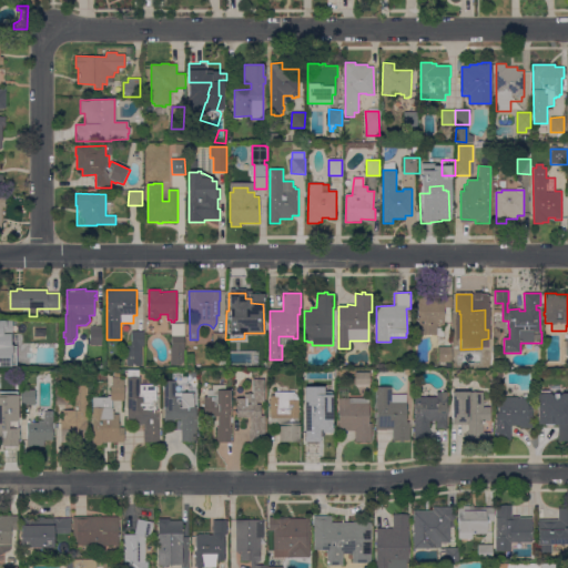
[(417,335),(417,323),(418,323),(418,302),(416,302),(416,296),(452,296),(452,308),(444,308),(444,325),(436,324),(436,335),(417,335)]
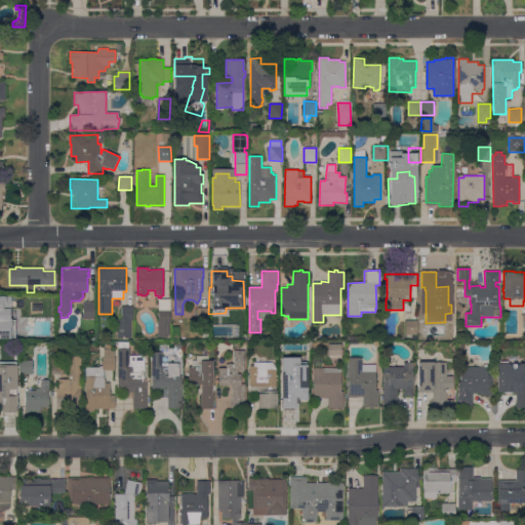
[(2,310),(1,295),(11,295),(12,309),(2,310)]
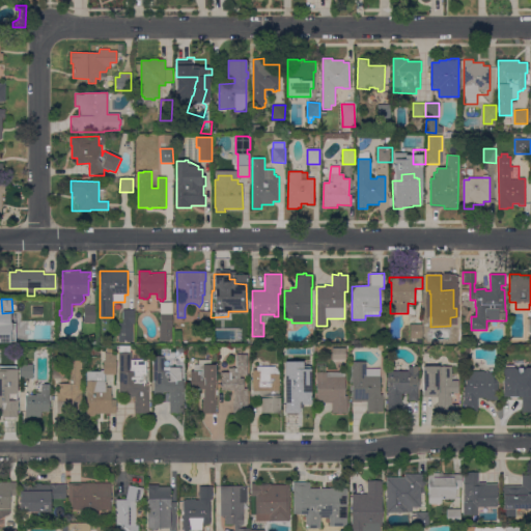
[(161,303),(172,303),(172,328),(171,328),(172,339),(169,339),(169,341),(159,341),(159,325),(161,325),(161,303)]
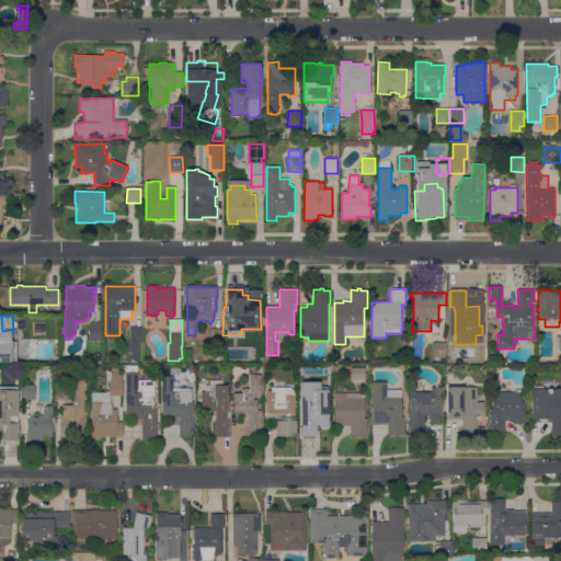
[(89,342),(89,322),(102,322),(102,342),(89,342)]
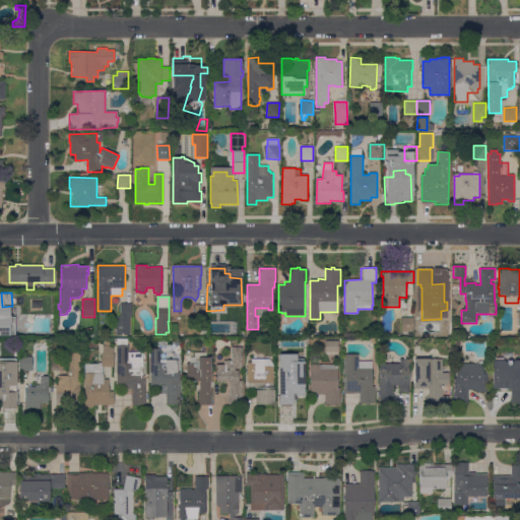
[(130,335),(117,335),(117,316),(120,316),(120,304),(132,304),(132,317),(130,317),(130,335)]
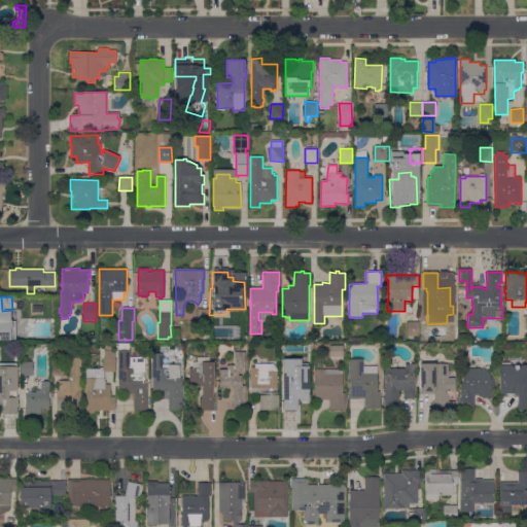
[(209,309),(209,323),(197,323),(197,309),(209,309)]
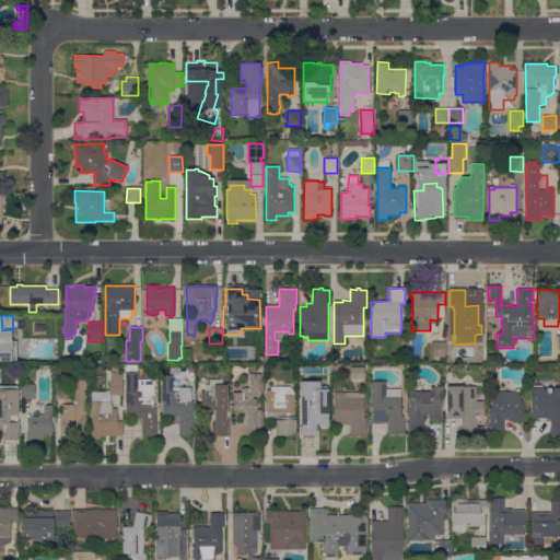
[(445,341),(445,357),(432,357),(432,342),(445,341)]
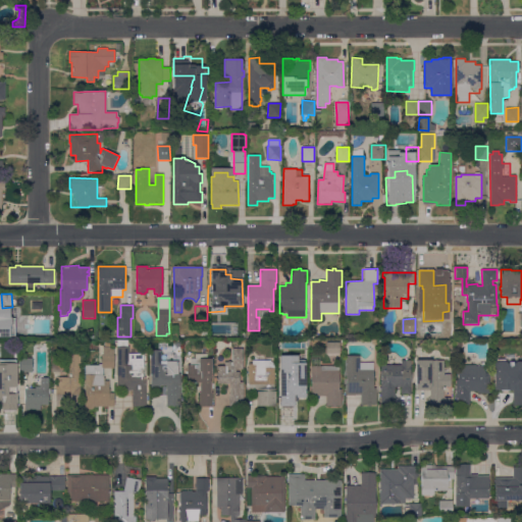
[(147,407),(133,407),(133,390),(125,390),(125,386),(117,386),(116,347),(117,347),(117,341),(128,341),(128,354),(144,354),(144,367),(146,367),(146,371),(143,371),(144,377),(146,377),(147,407)]
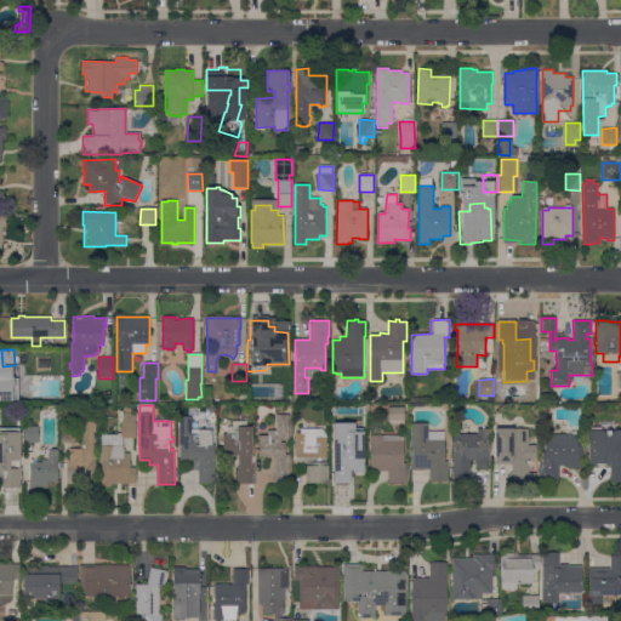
[(135,412),(136,412),(136,422),(137,422),(137,431),(136,431),(136,438),(135,438),(123,438),(123,449),(125,449),(125,453),(130,453),(130,462),(131,462),(131,468),(135,468),(135,484),(112,484),(112,488),(102,488),(102,451),(100,451),(98,436),(118,436),(118,433),(121,433),(121,422),(123,422),(123,412),(135,412)]
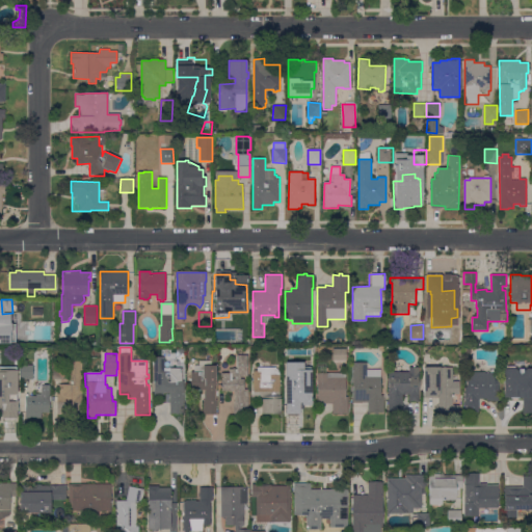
[(295,355),(295,369),(283,369),(283,354),(295,355)]
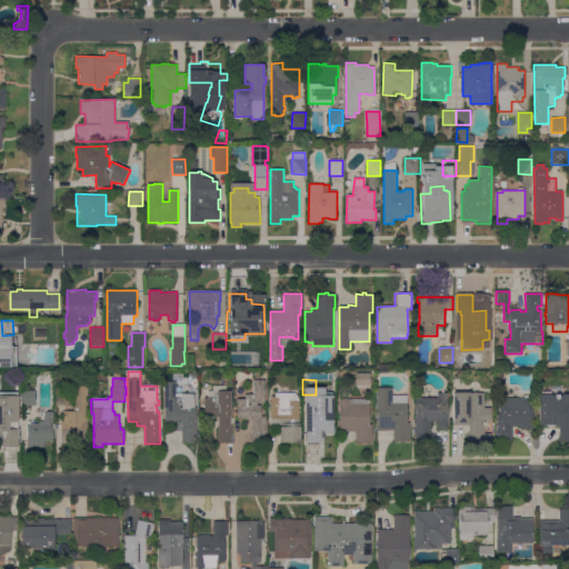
[(265,380),(265,402),(258,402),(258,406),(261,406),(261,417),(266,417),(266,442),(247,442),(248,413),(237,413),(237,399),(246,399),(246,396),(253,396),(253,380),(265,380)]
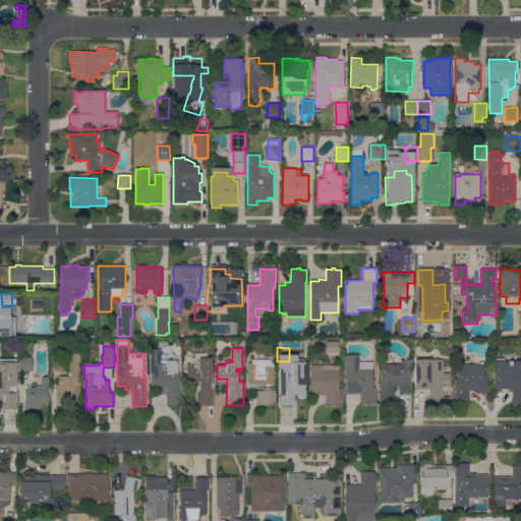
[(161,361),(178,360),(178,373),(180,373),(181,406),(167,406),(166,385),(161,385),(161,387),(151,387),(151,375),(149,375),(148,350),(161,350),(161,361)]
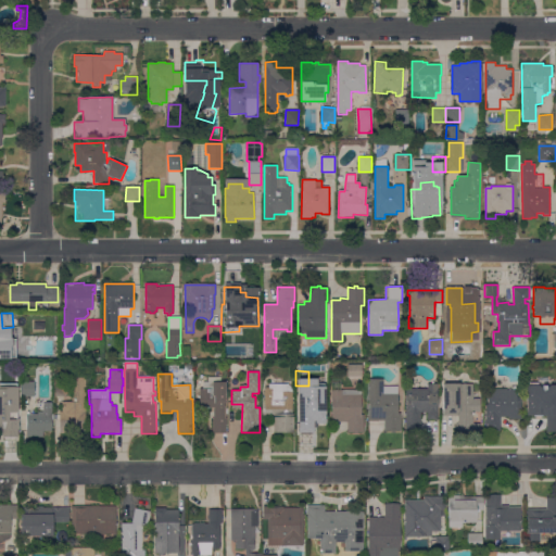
[(214,407),(205,407),(205,412),(199,411),(200,389),(203,389),(203,382),(209,382),(209,377),(220,377),(220,382),(225,382),(223,433),(213,433),(214,407)]
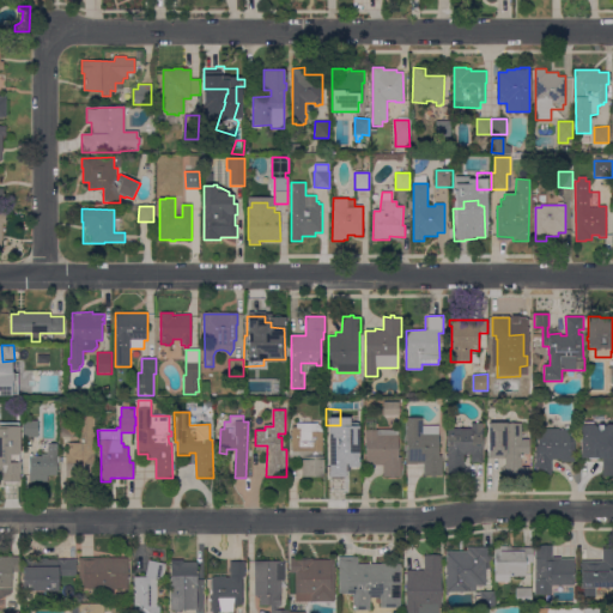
[(66,454),(68,454),(68,443),(79,443),(79,417),(95,417),(95,455),(93,455),(93,478),(66,478),(66,454)]
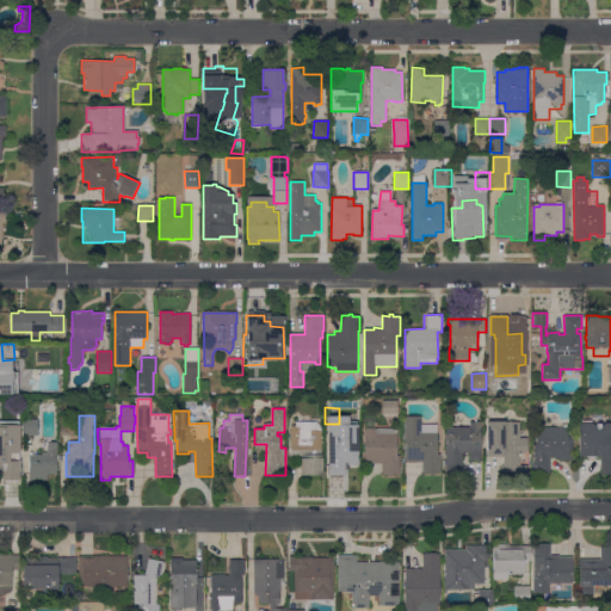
[(438,425),(438,454),(440,454),(440,474),(434,474),(434,476),(430,476),(430,474),(423,474),(423,462),(405,462),(405,417),(421,417),(421,425),(438,425)]
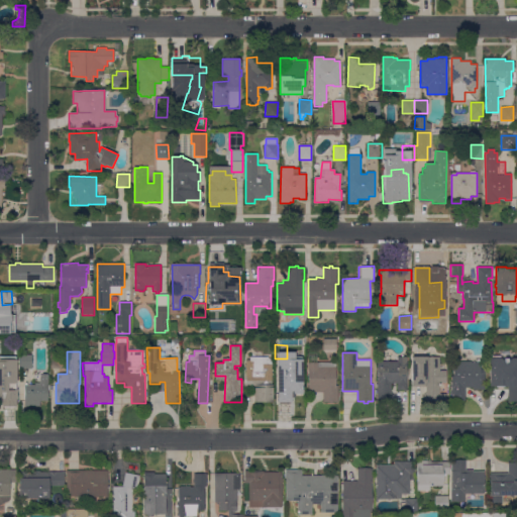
[(516,403),(508,403),(508,387),(490,387),(490,358),(491,358),(491,356),(500,356),(500,352),(513,352),(513,358),(516,358),(516,403)]
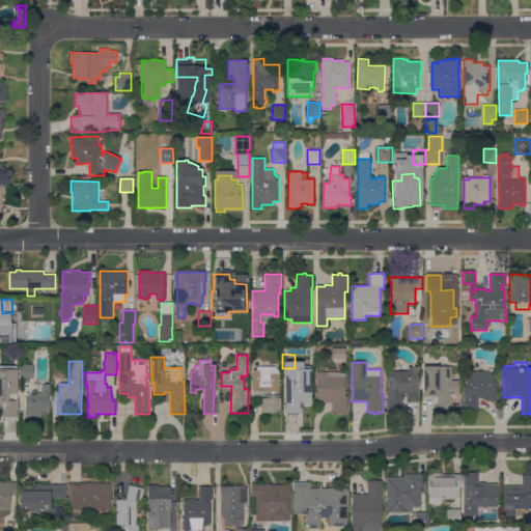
[(33,379),(20,379),(20,365),(33,364),(33,379)]
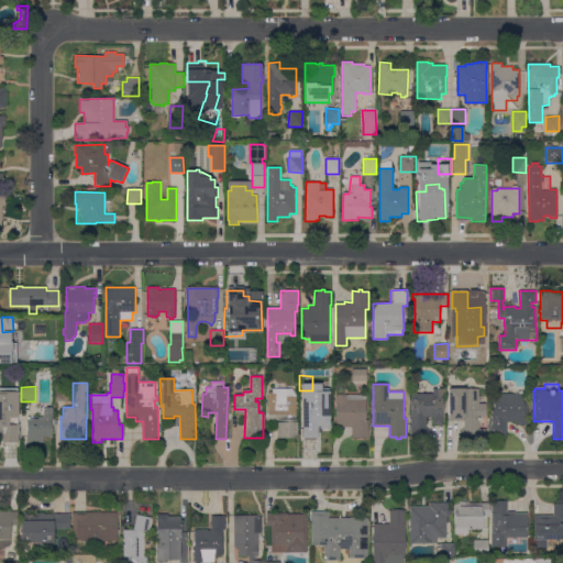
[(56,401),(56,386),(69,386),(69,401),(56,401)]
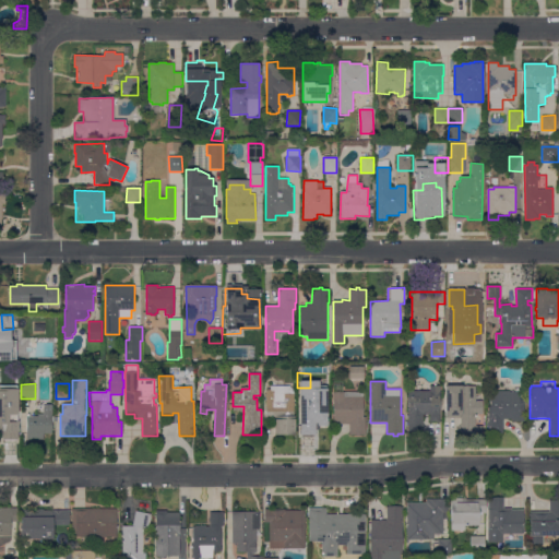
[(287,385),(287,394),(294,394),(294,416),(295,416),(295,436),(275,435),(275,419),(265,419),(266,390),(271,390),(271,385),(287,385)]
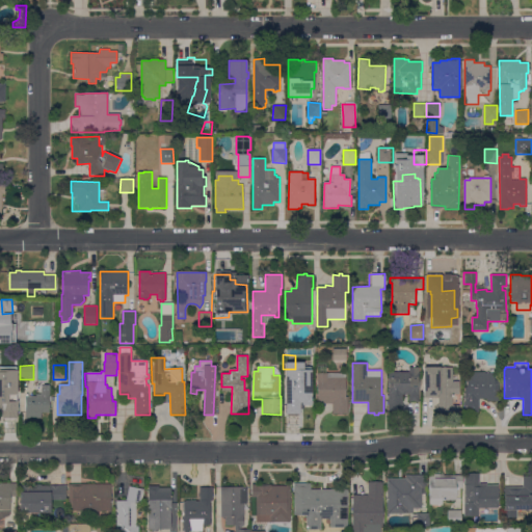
[(419,402),(408,402),(408,395),(402,395),(402,415),(389,415),(389,398),(388,398),(388,396),(389,396),(389,372),(408,372),(408,368),(419,368),(419,402)]
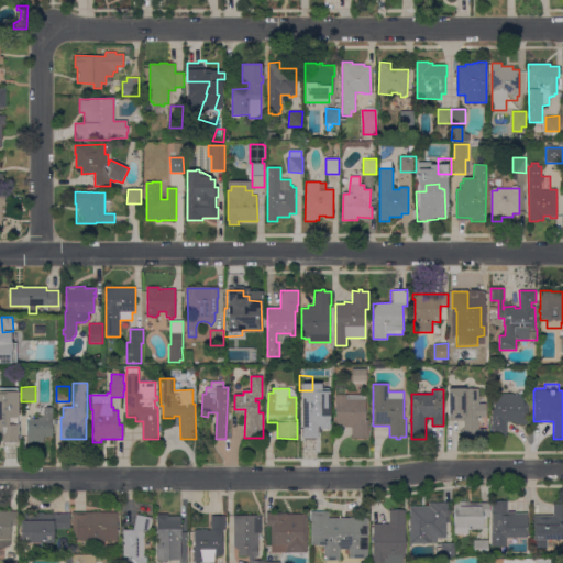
[(478,389),(478,404),(486,404),(486,417),(478,417),(478,429),(486,429),(486,435),(478,435),(478,437),(464,437),(463,434),(462,431),(462,429),(463,428),(463,421),(448,421),(448,389),(478,389)]
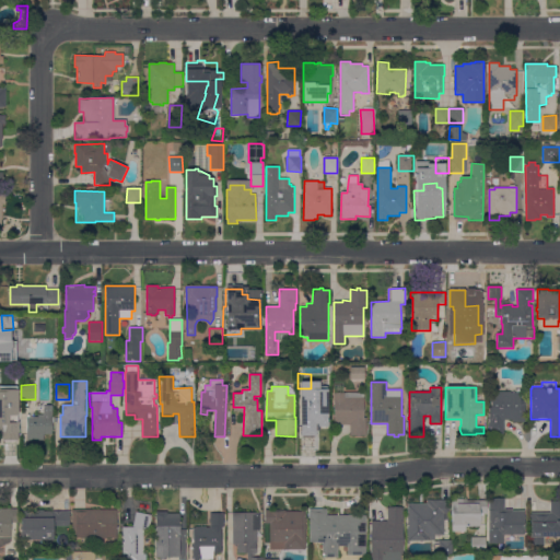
[(15,403),(19,403),(19,436),(2,436),(2,420),(0,420),(0,392),(15,392),(15,403)]
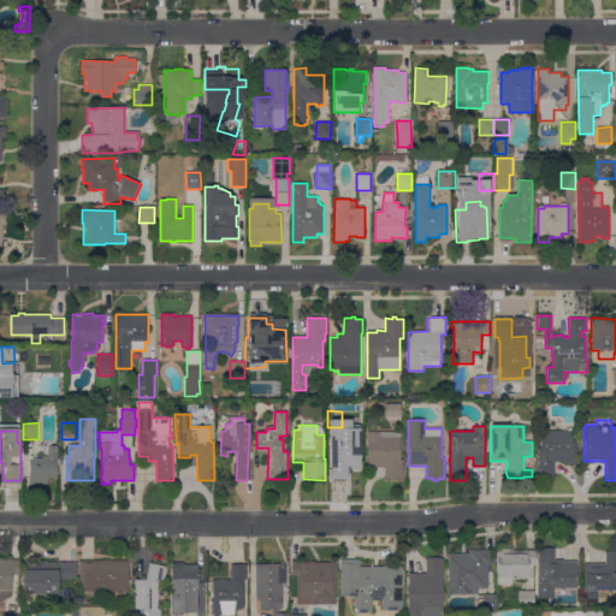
[(562,431),(562,432),(573,432),(573,440),(576,440),(578,463),(564,465),(564,461),(554,461),(554,478),(539,478),(538,449),(540,449),(540,431),(562,431)]
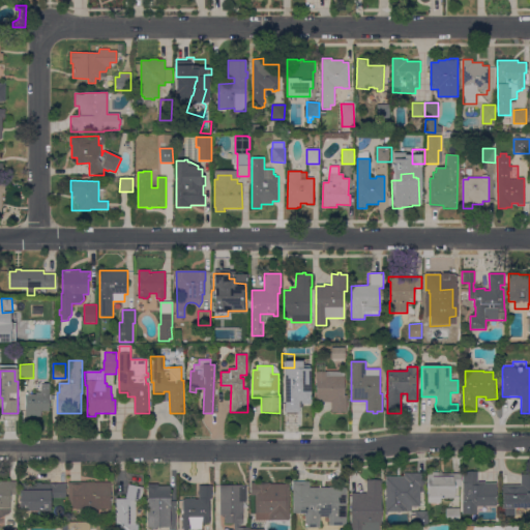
[(344,395),(347,395),(347,413),(331,413),(331,403),(316,403),(316,372),(344,372),(344,395)]
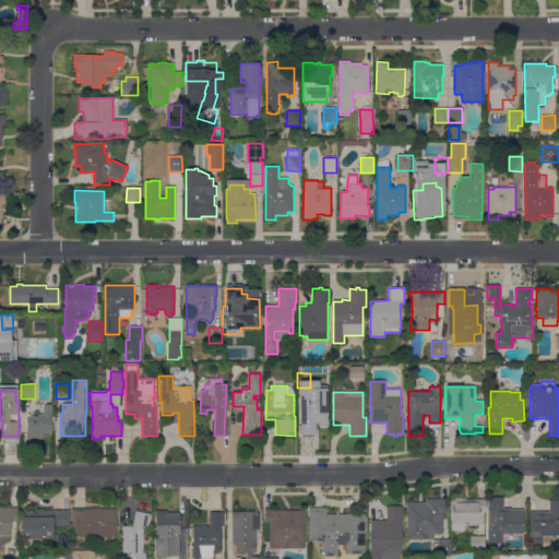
[(329,399),(329,437),(316,437),(316,431),(301,431),(301,399),(329,399)]
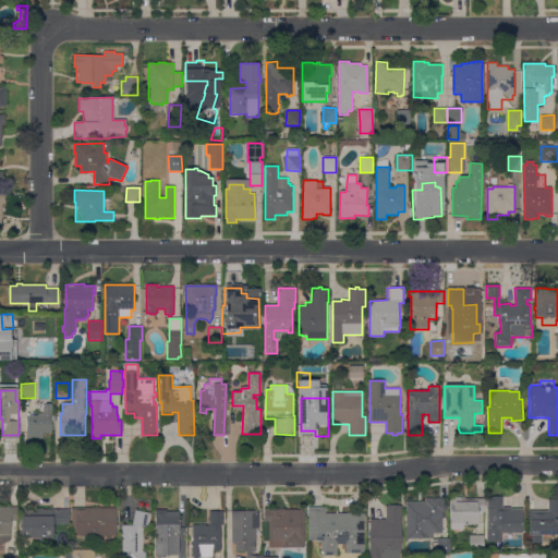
[(26,415),(38,415),(38,414),(43,413),(43,412),(38,412),(38,404),(50,404),(50,413),(51,413),(51,438),(26,438),(26,415)]
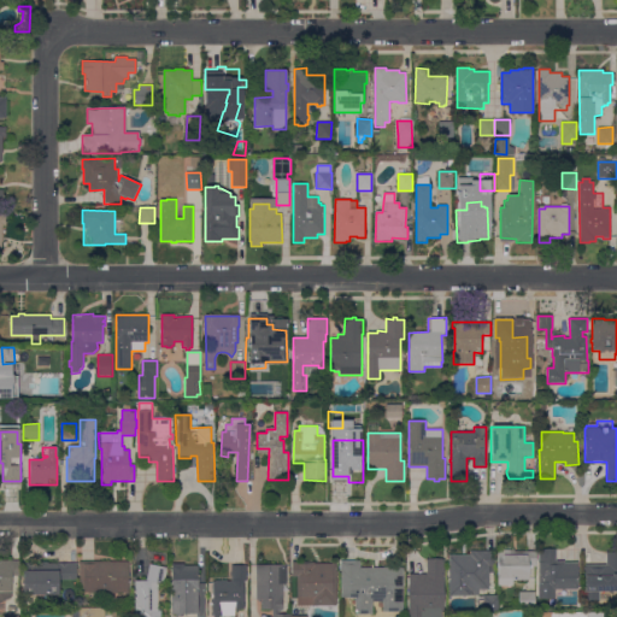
[(498,550),(515,550),(515,551),(535,552),(535,566),(529,566),(529,581),(512,581),(512,586),(498,586),(498,550)]
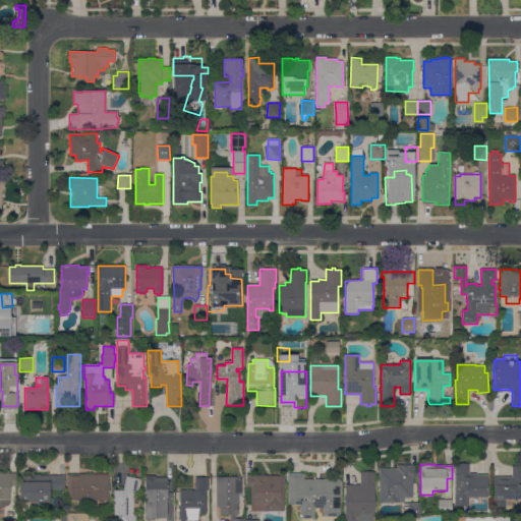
[(455,464),(469,464),(469,473),(476,473),(476,475),(487,475),(487,498),(468,498),(468,506),(454,506),(455,464)]
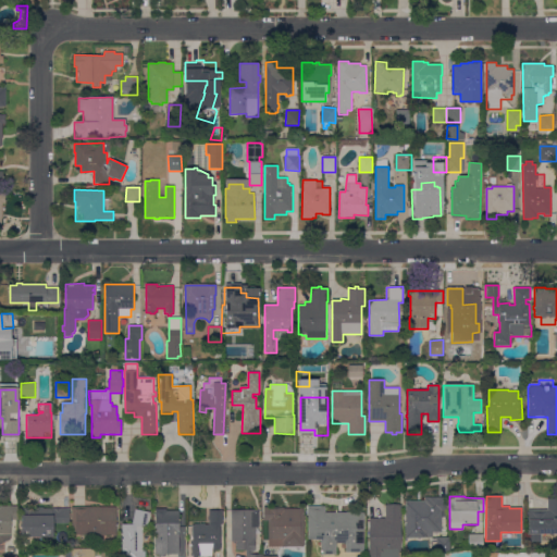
[(424,500),(424,497),(446,497),(446,521),(441,521),(442,532),(435,532),(436,537),(405,537),(405,500),(424,500)]
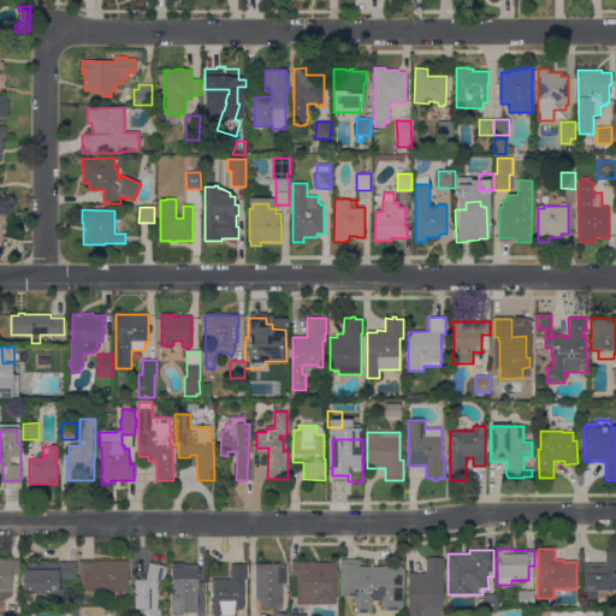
[(584,563),(605,563),(605,551),(615,551),(615,591),(608,591),(608,599),(598,599),(584,599),(584,563)]
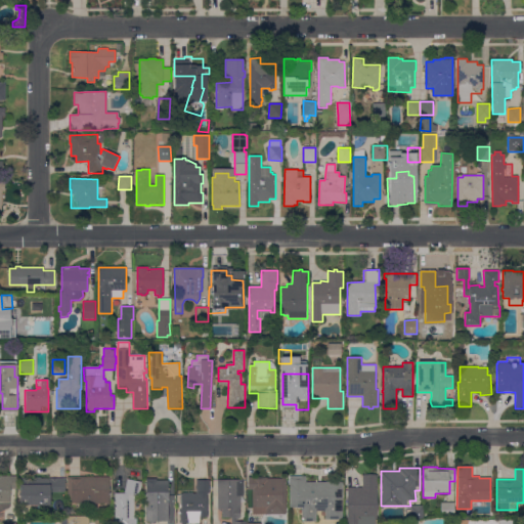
[(347,523),(347,518),(347,487),(362,487),(362,475),(377,475),(377,489),(377,520),(375,520),(375,523),(347,523)]
